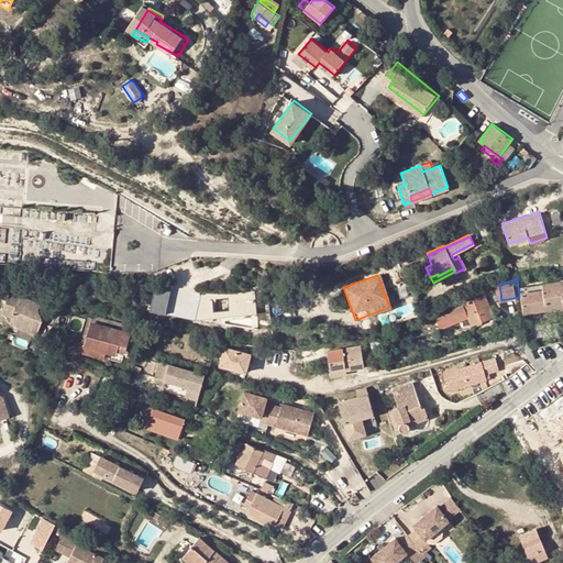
[(559,307),(562,306),(562,279),(543,283),(543,289),(520,293),(525,313),(559,307)]
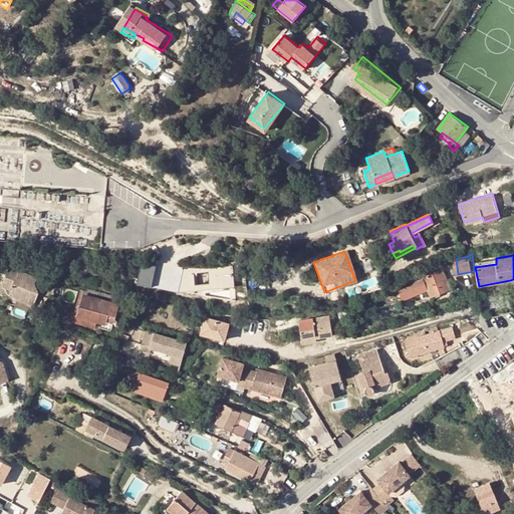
[(238,262),(228,264),(230,280),(216,282),(214,271),(201,273),(202,284),(187,286),(186,292),(242,284),(238,262)]
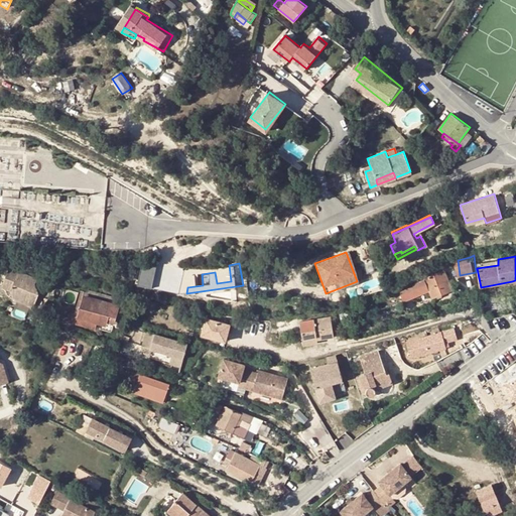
[(189,268),(147,264),(145,283),(187,287),(189,268)]
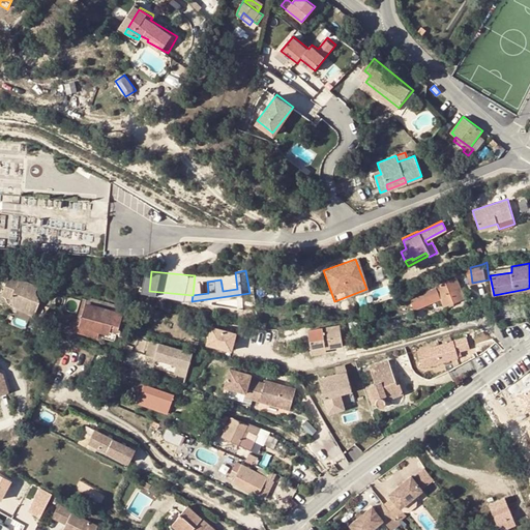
[(235,272),(195,275),(193,295),(208,293),(207,282),(221,280),(223,291),(237,289),(235,272)]
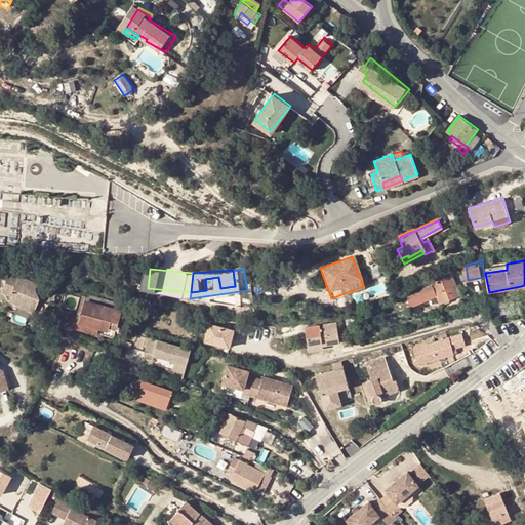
[(420,291),(406,296),(409,306),(436,295),(439,304),(461,294),(453,275),(431,283),(432,285),(419,289),(420,291)]
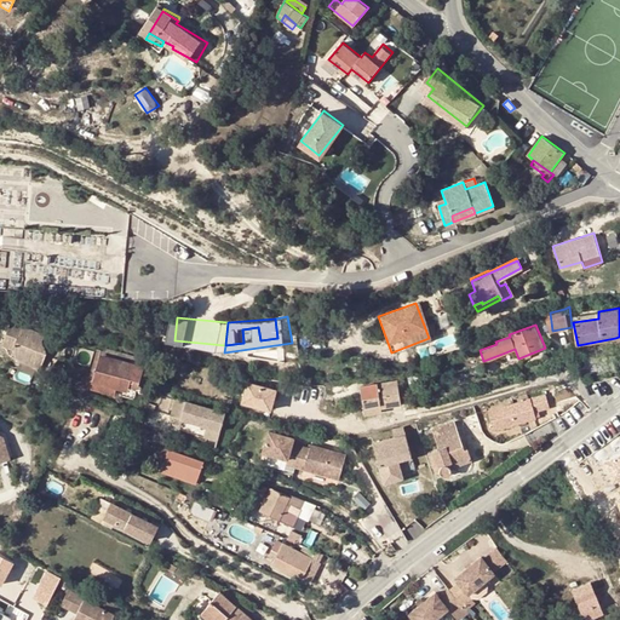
[(15,349),(22,361),(42,368),(47,352),(44,342),(45,336),(12,326),(5,346),(15,349)]
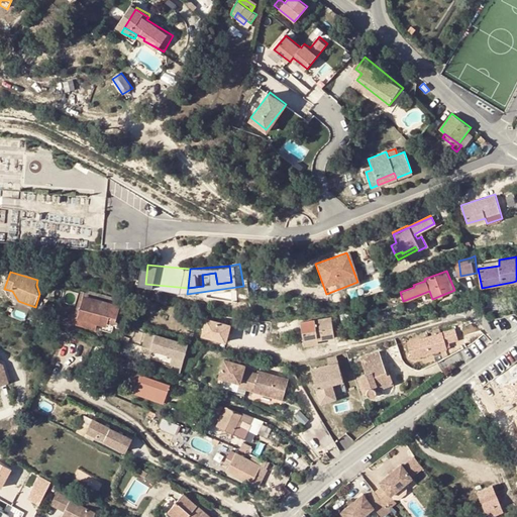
[(188,288),(145,284),(145,289),(187,294),(188,288)]
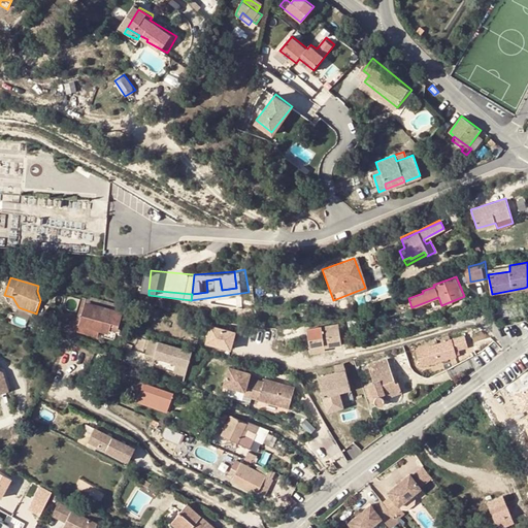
[(88,296),(88,298),(86,303),(118,312),(120,304),(88,296)]
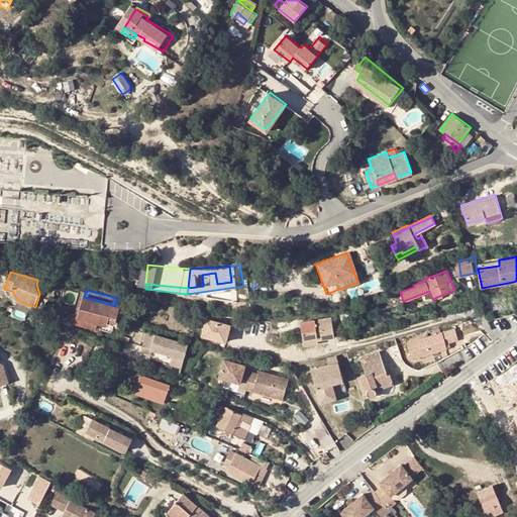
[(82,291),(76,313),(79,314),(84,297),(86,292),(82,291)]
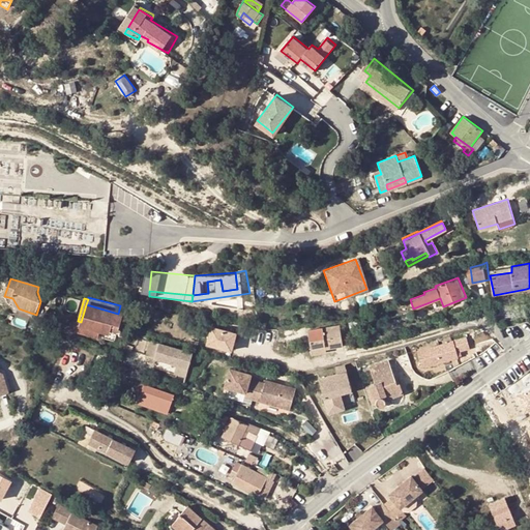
[(112,328),(119,330),(122,315),(118,314),(86,304),(81,322),(81,324),(100,330),(101,327),(112,329),(112,328)]
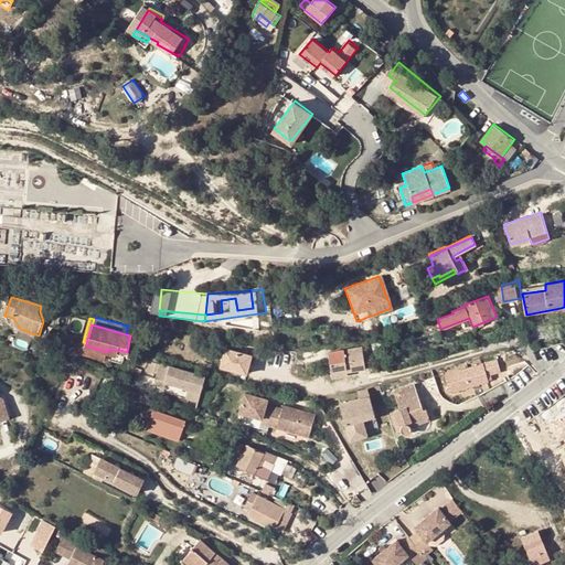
[(123,365),(127,352),(119,350),(119,351),(108,349),(107,352),(86,345),(86,343),(83,342),(78,341),(75,352),(123,365)]
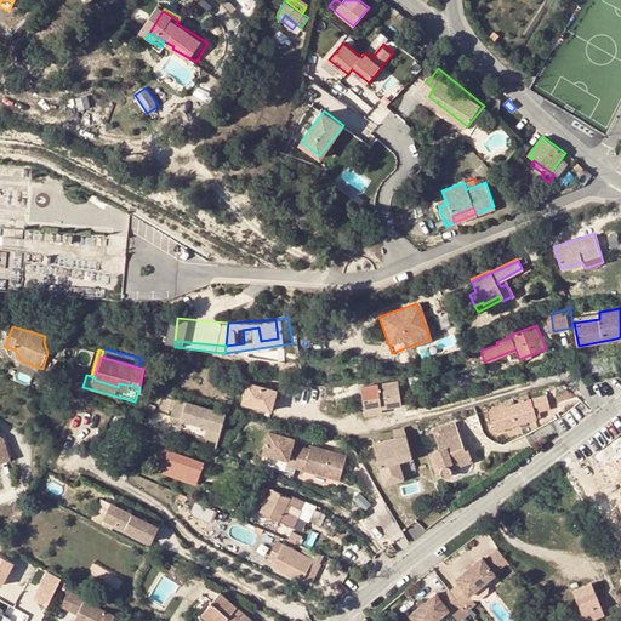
[(240,403),(272,411),(278,389),(246,381),(240,403)]
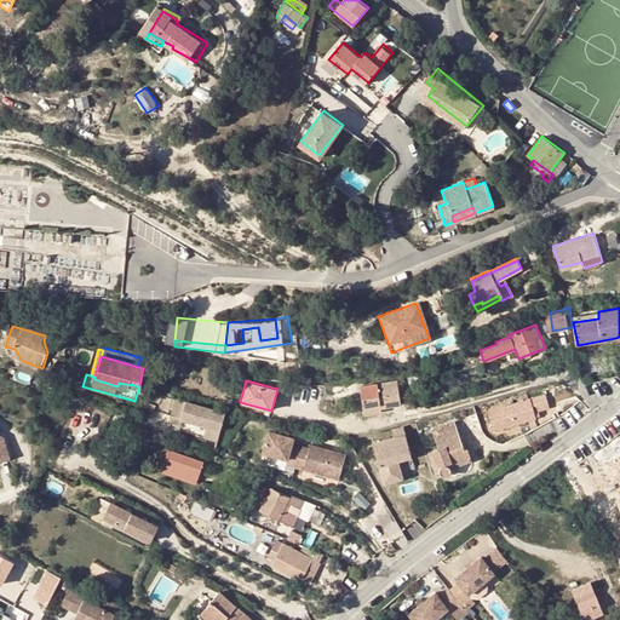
[(397,380),(362,386),(365,409),(366,414),(383,412),(383,408),(401,405),(397,380)]
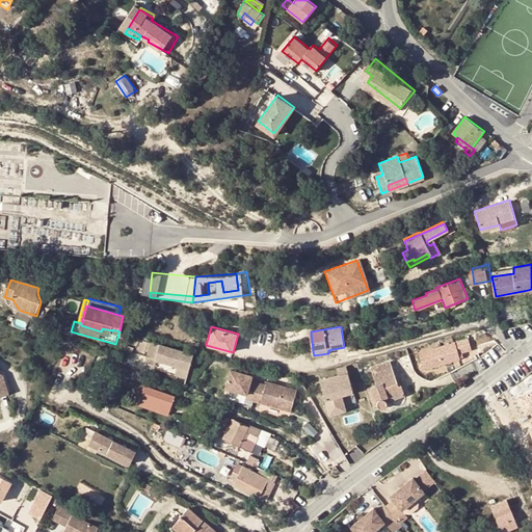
[(285,330),(286,339),(295,338),(294,329),(285,330)]
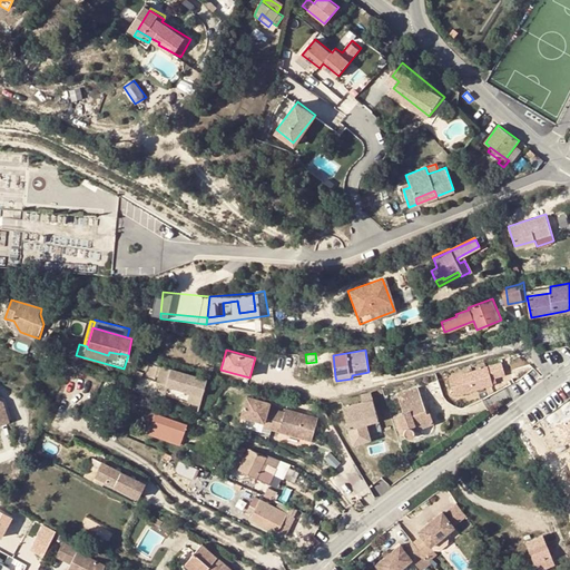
[(450,377),(455,396),(498,383),(497,377),(507,374),(503,362),(450,377)]
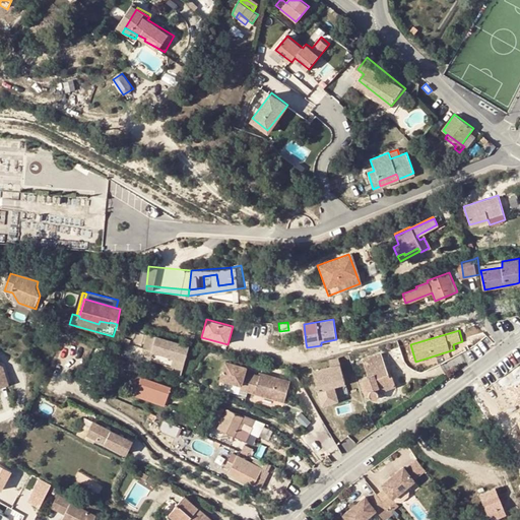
[(189,347),(147,333),(143,348),(174,359),(184,362),(189,347)]
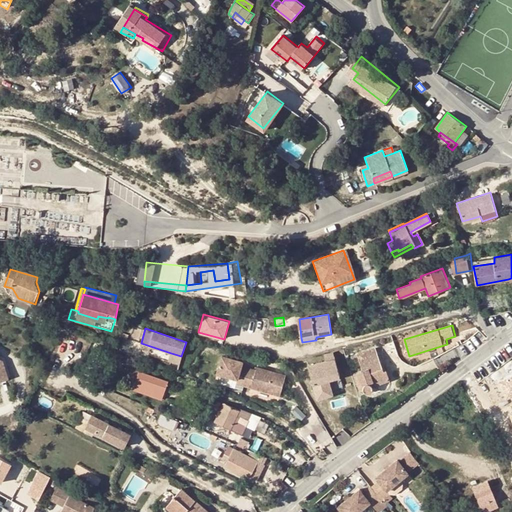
[(364,370),(359,372),(361,377),(364,385),(365,389),(366,391),(367,391),(370,392),(372,391),(373,388),(373,386),(390,380),(387,370),(384,371),(376,348),(359,354),(364,370)]
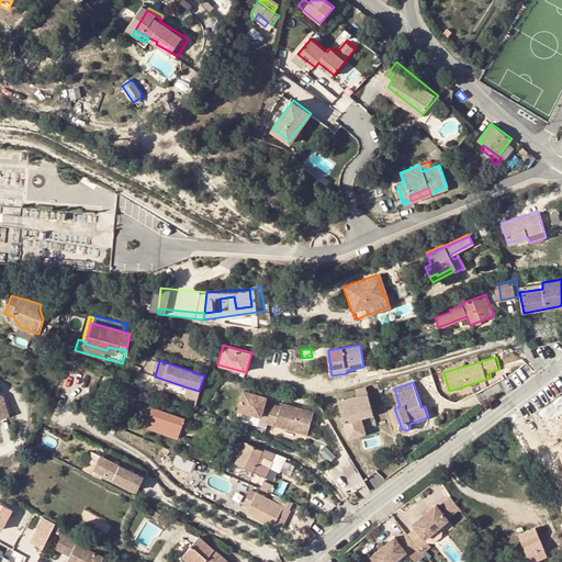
[(367,385),(353,389),(356,396),(369,393),(367,385)]
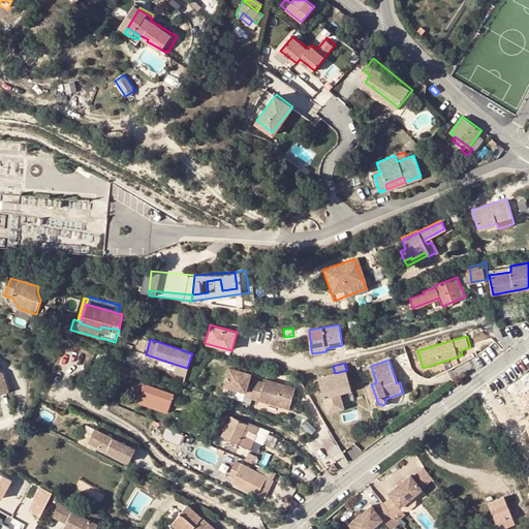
[(185,374),(187,368),(177,365),(174,371),(185,374)]
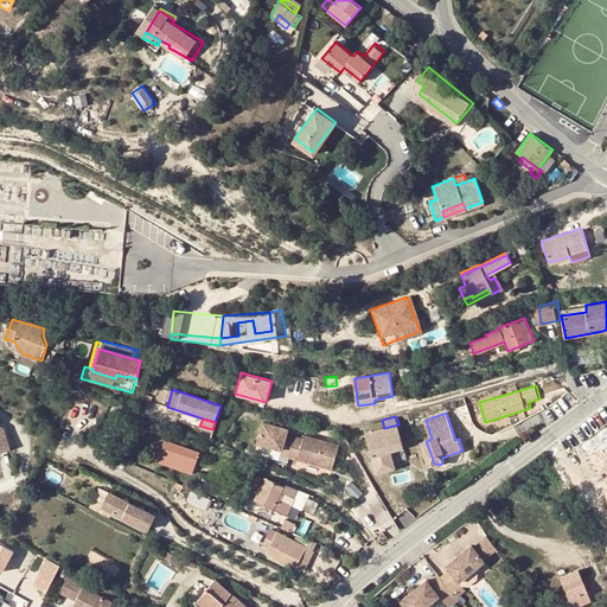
[(136,421),(133,429),(141,432),(142,429),(146,430),(148,422),(145,421),(144,423),(136,421)]
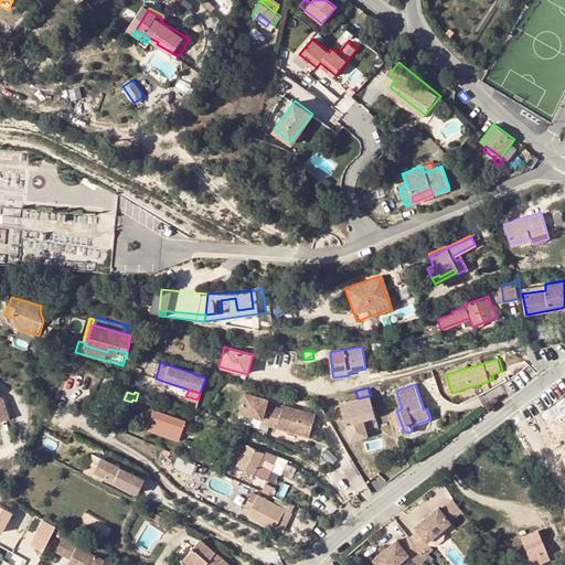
[(264,397),(247,392),(242,411),(265,417),(263,422),(306,435),(307,433),(311,434),(317,415),(285,405),(284,408),(268,404),(268,403),(263,401),(264,397)]
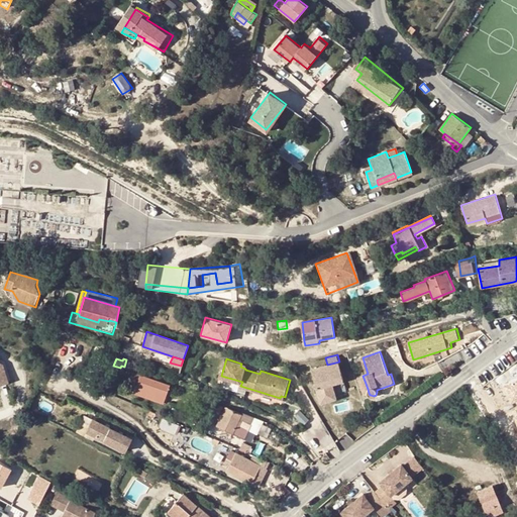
[(312,369),(320,398),(335,393),(332,383),(344,380),(339,362),(327,365),(312,369)]
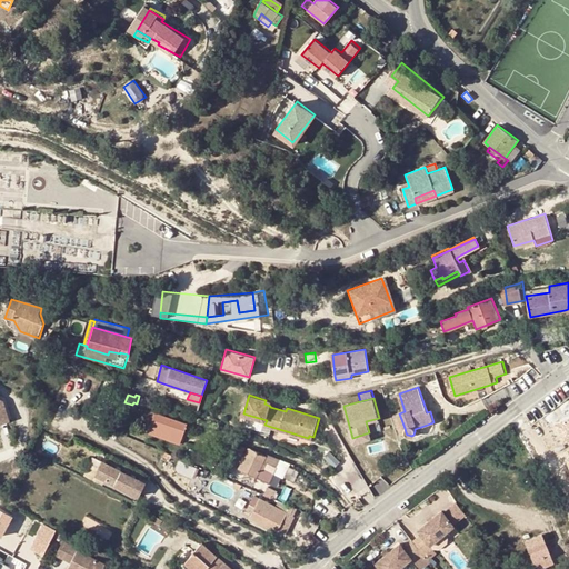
[(119,416),(106,410),(100,423),(113,429),(119,416)]
